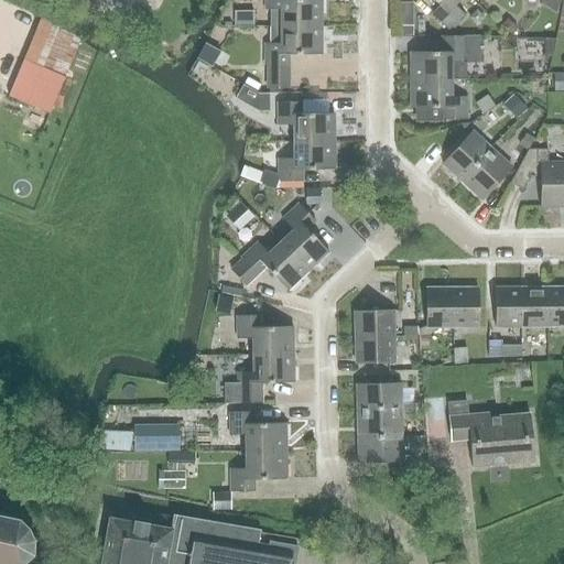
[(269,10),(269,26),(321,26),(321,0),(264,0),(264,10),(269,10)]
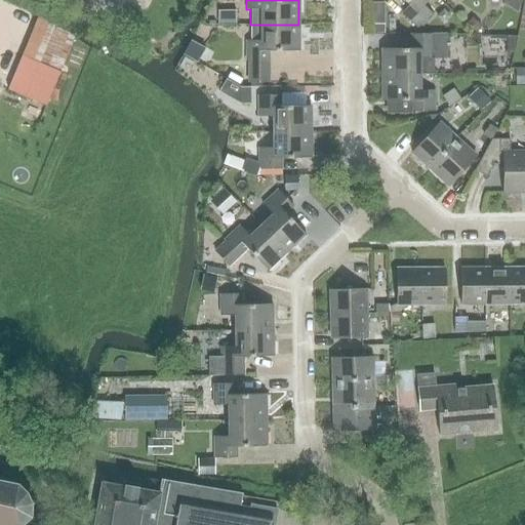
[(426,0),(403,0),(409,6),(402,13),(417,30),(433,14),(422,4),(426,0)]
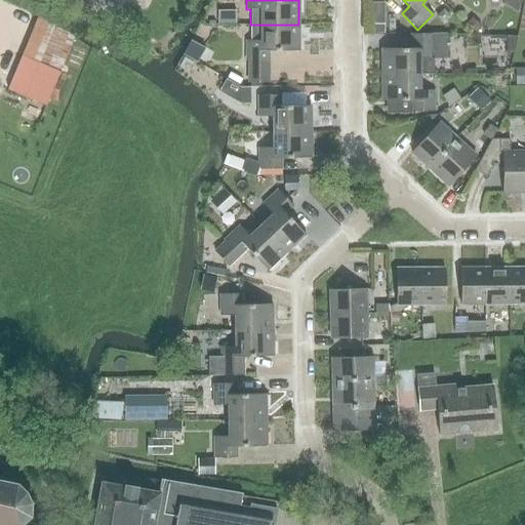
[(217,10),(217,24),(235,24),(235,10),(217,10)]
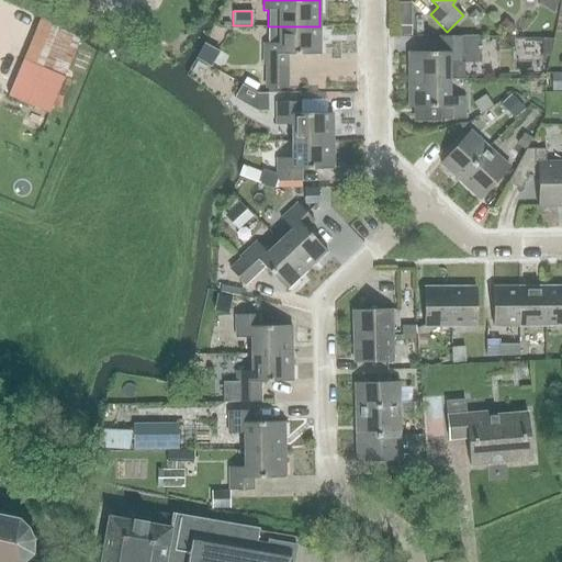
[(58,26),(40,19),(23,59),(7,96),(48,113),(64,77),(65,77),(79,38),(57,30),(58,26)]
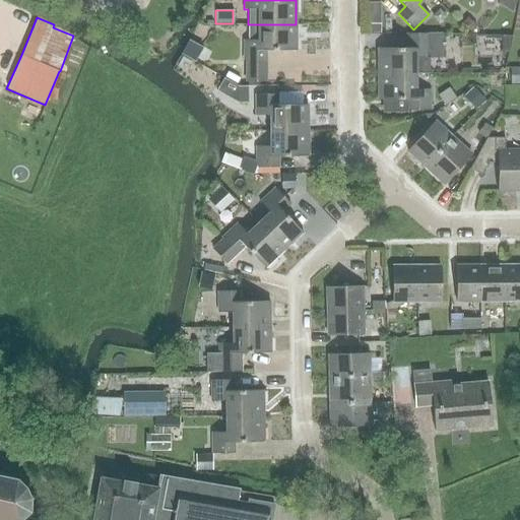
[(467,17),(462,23),(471,31),(476,26),(467,17)]
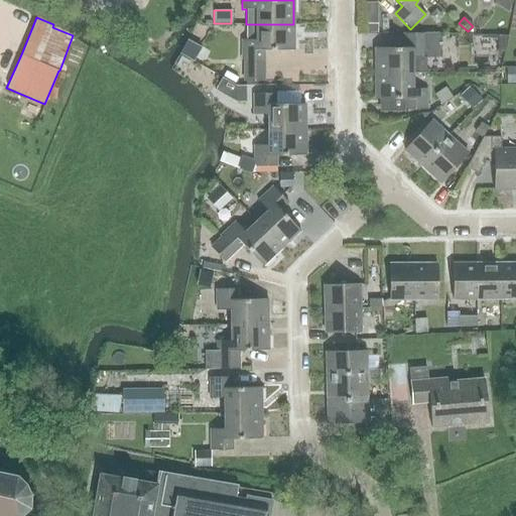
[(378,24),(365,23),(365,33),(378,33),(378,24)]
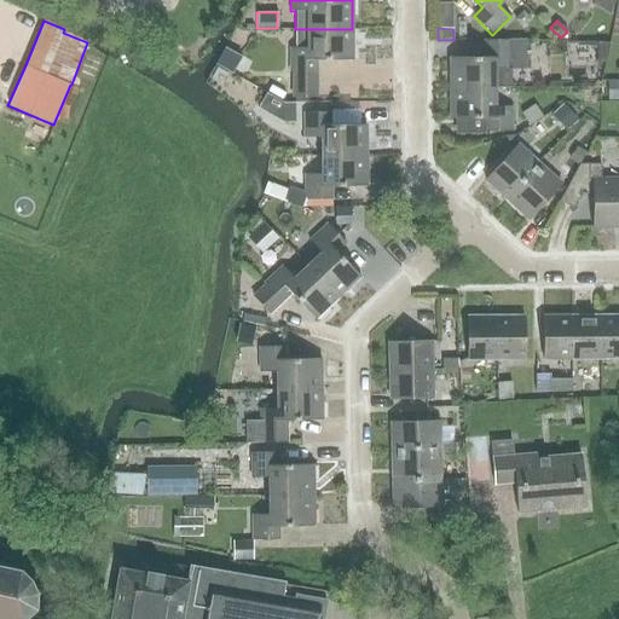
[(317,98),(317,59),(352,59),(352,29),(295,29),(295,47),(290,47),(290,73),(293,73),(293,98),(317,98)]
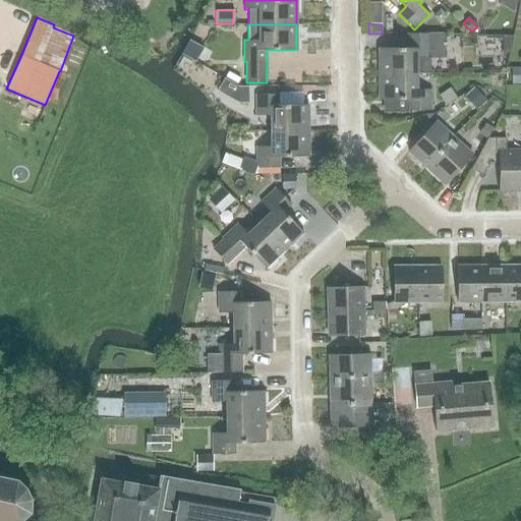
[(379,48),(379,74),(416,74),(424,73),(427,73),(427,58),(442,58),(442,34),(408,34),(408,48),(379,48)]
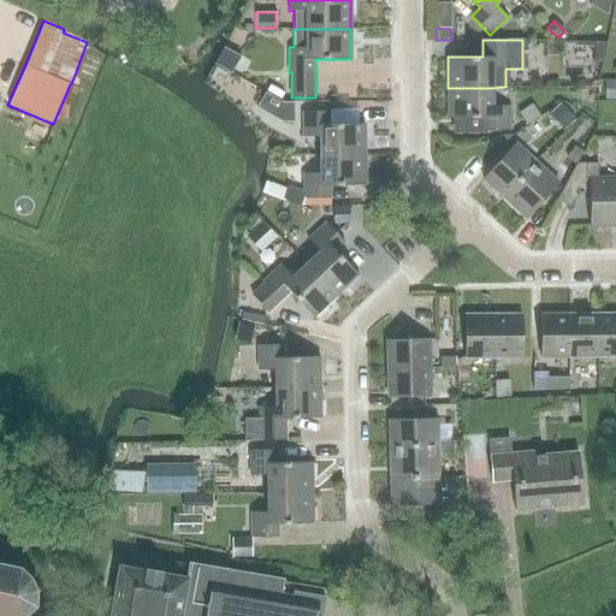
[(593,42),(593,61),(602,61),(605,42),(593,42)]
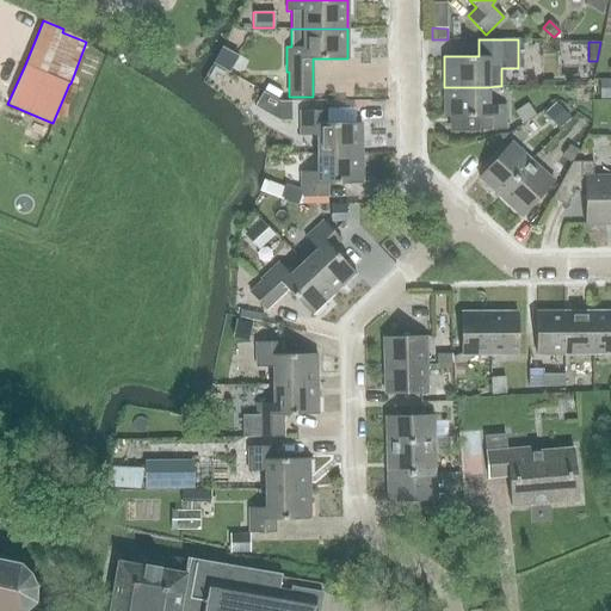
[(610,79),(599,80),(600,99),(610,98),(610,79)]
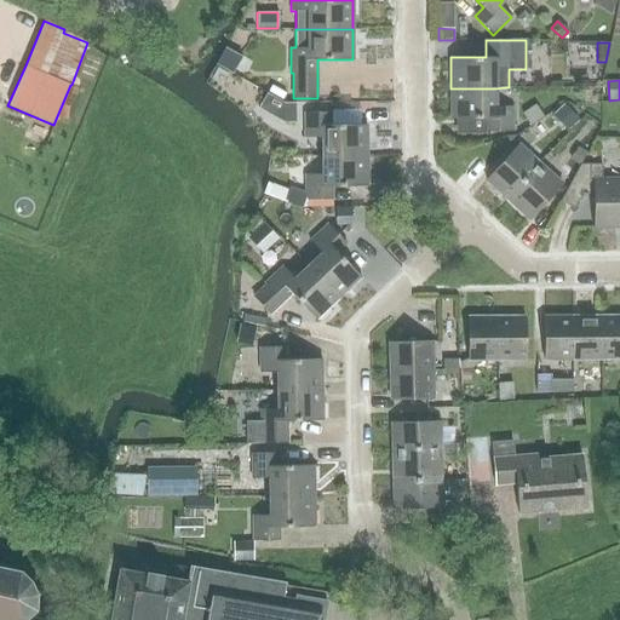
[(268,92),(282,99),(285,93),(270,86),(268,92)]
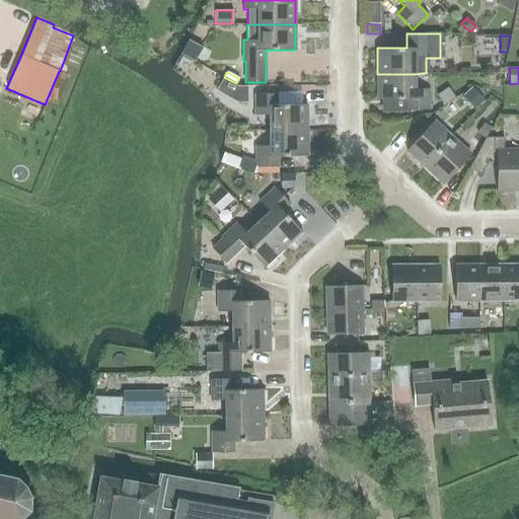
[(415,74),(377,74),(377,99),(406,99),(406,110),(429,109),(429,88),(415,88),(415,74)]
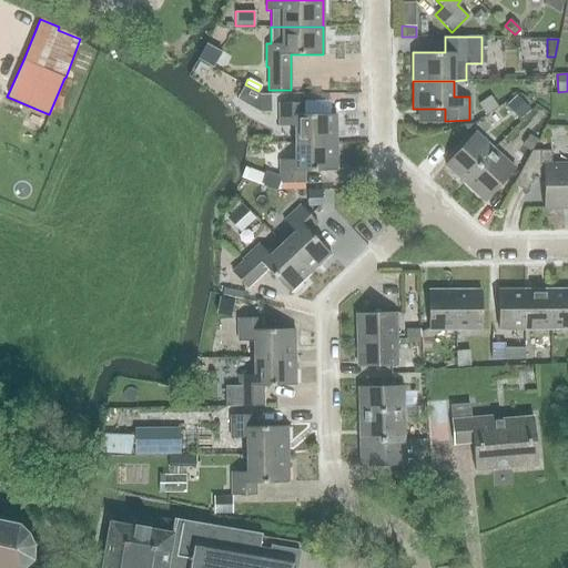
[(260,94),(260,113),(271,113),(271,94),(260,94)]
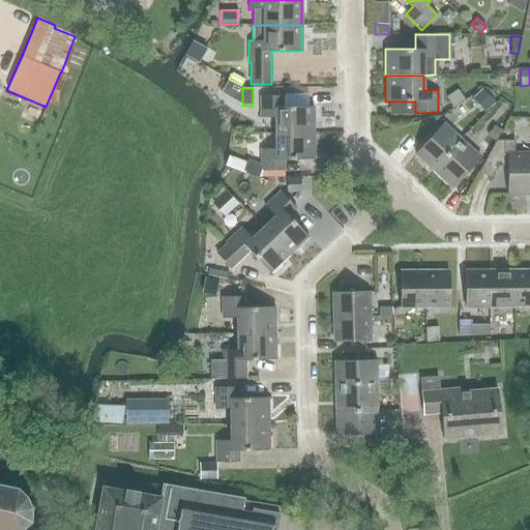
[(452,108),(465,99),(458,89),(445,97),(452,108)]
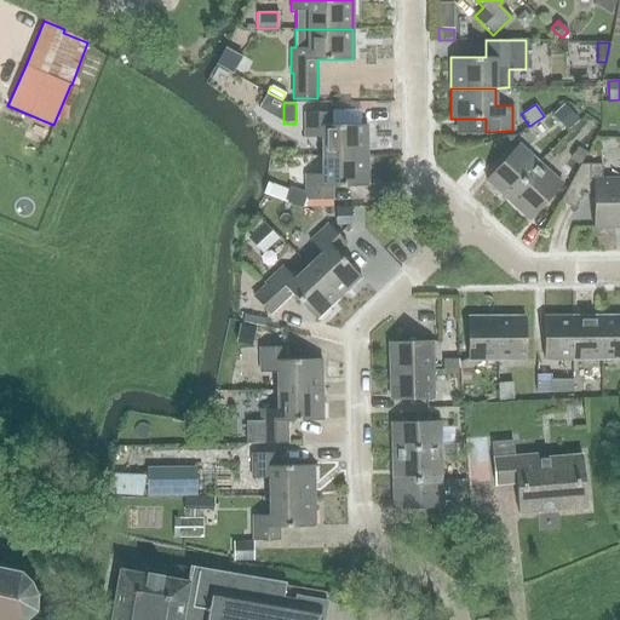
[(567,131),(578,120),(563,104),(552,115),(567,131)]
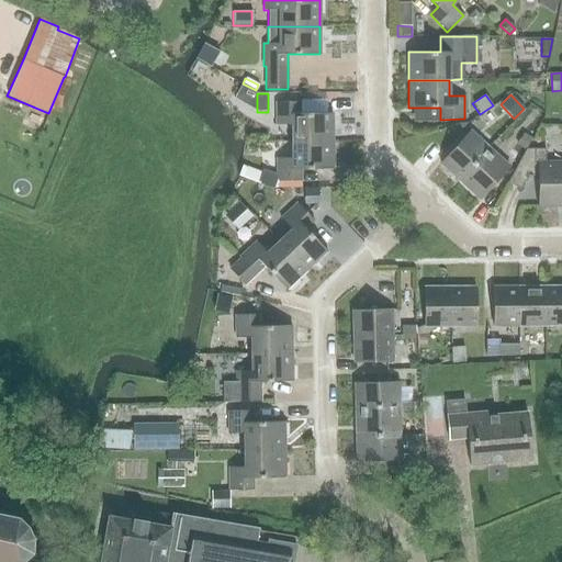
[(292,124),(292,142),(332,141),(332,113),(300,113),(300,102),(276,102),(277,124),(292,124)]
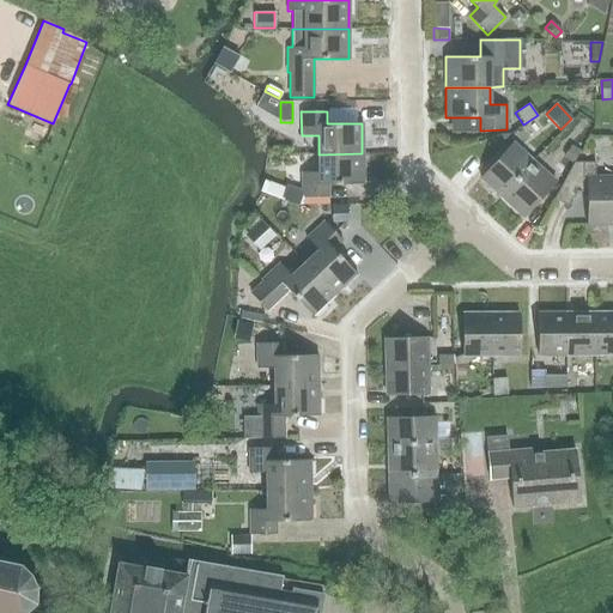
[(480,178),(502,198),(534,162),(513,143),(480,178)]
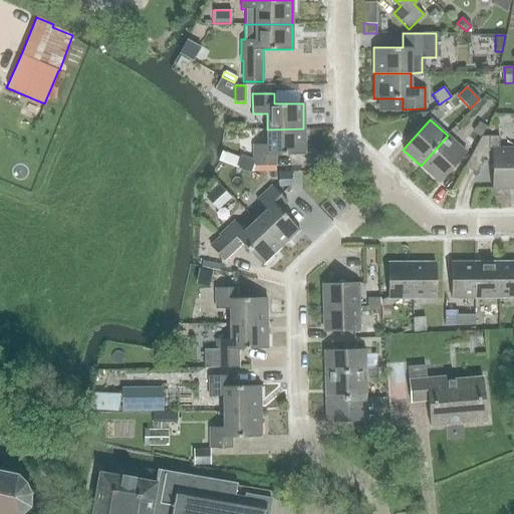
[(478,121),(472,133),(479,138),(486,126),(478,121)]
